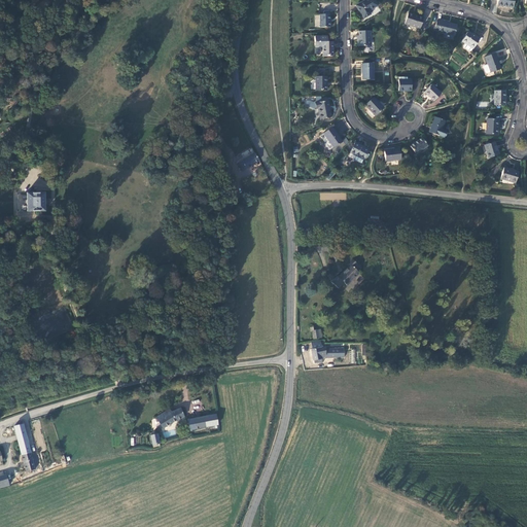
[(373,0),(363,0),(354,6),(360,15),(363,19),(371,14),(369,10),(377,5),(373,0)]
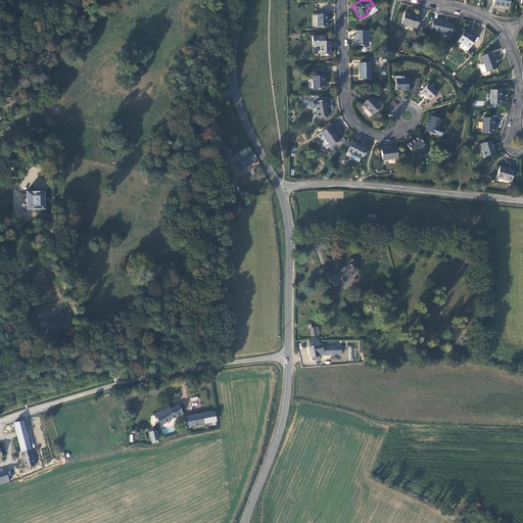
[(420,17),(405,12),(401,24),(417,29),(420,17)]
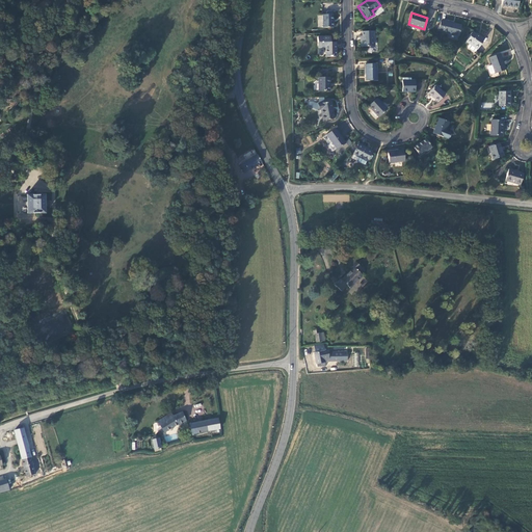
[(321,27),(333,27),(333,22),(331,22),(331,19),(331,14),(321,15),(321,27)]
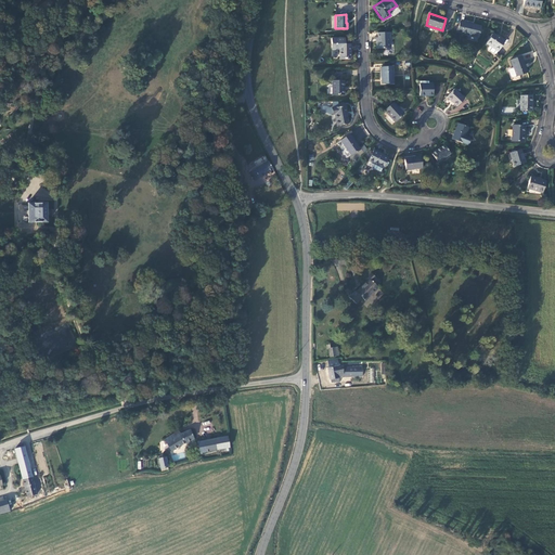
[(481,27),(460,22),(457,31),(462,33),(462,34),(478,38),(481,27)]
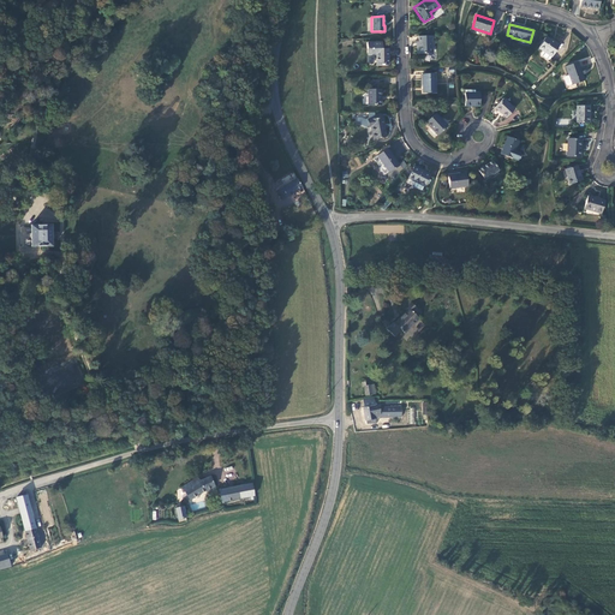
[(431,36),(418,37),(418,42),(416,42),(417,54),(430,54),(430,47),(433,47),(431,36)]
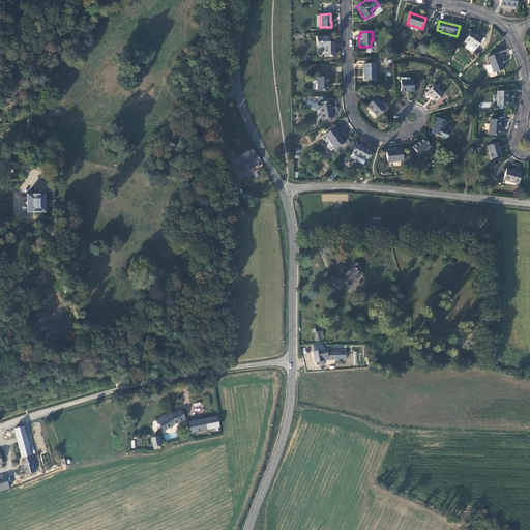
[(474,35),(471,32),(465,42),(468,45),(466,47),(466,49),(472,53),(474,52),(475,50),(476,50),(482,39),(478,36),(478,37),(474,35)]
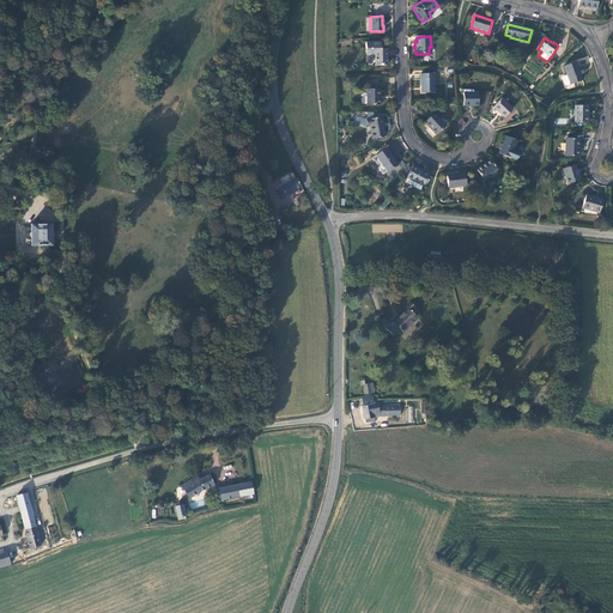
[(375,65),(387,65),(387,55),(386,55),(386,48),(381,48),(381,42),(365,42),(365,48),(370,48),(370,55),(375,55),(375,65)]
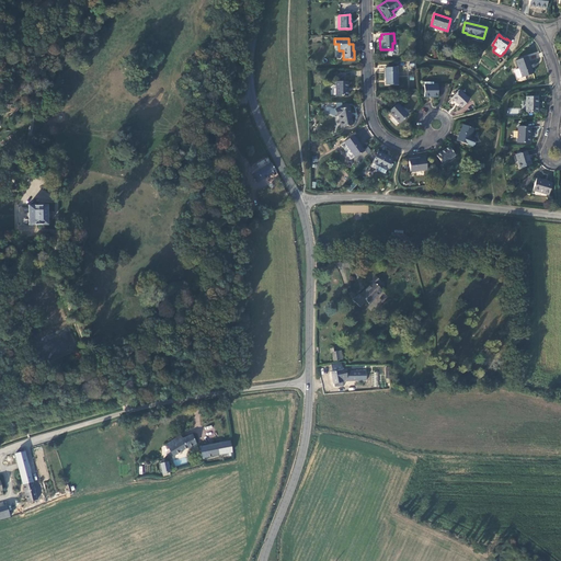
[(528,57),(517,60),(519,69),(516,70),(515,71),(517,78),(519,78),(534,73),(528,57)]
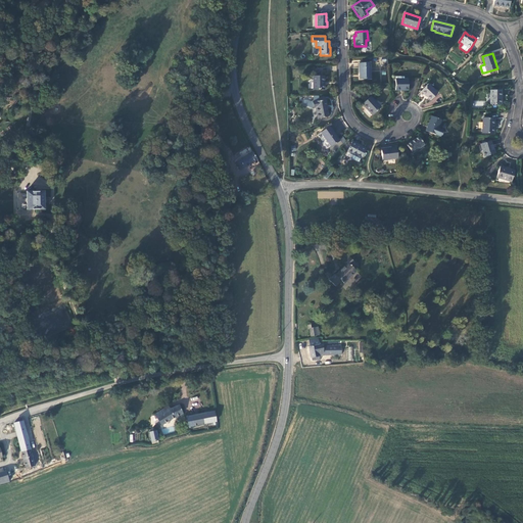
[(370,63),(359,63),(360,80),(370,79),(370,63)]
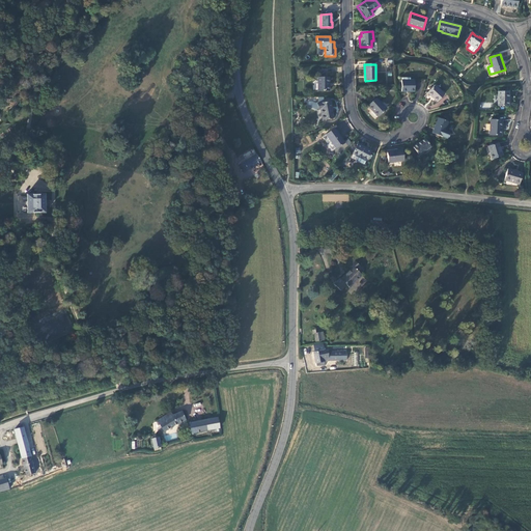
[(329,78),(317,78),(317,91),(329,91),(329,78)]
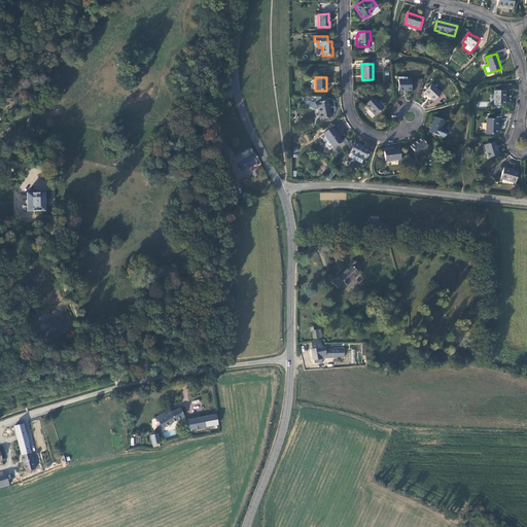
[(411,79),(397,79),(398,92),(412,91),(411,79)]
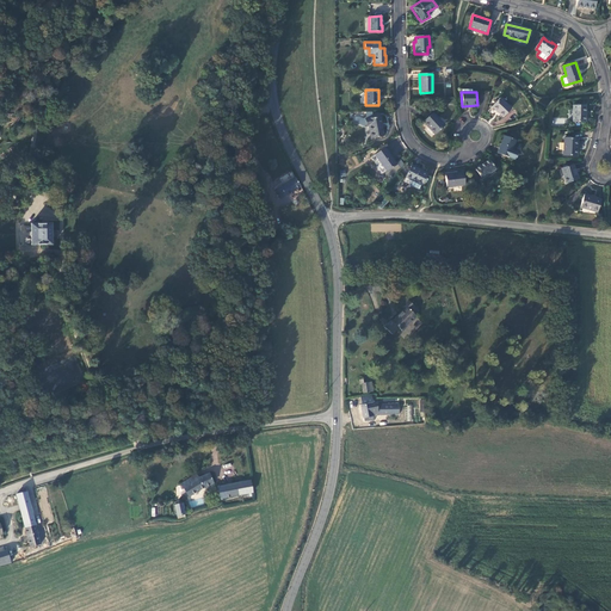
[(506,105),(499,98),(491,107),(501,118),(510,110),(506,105)]
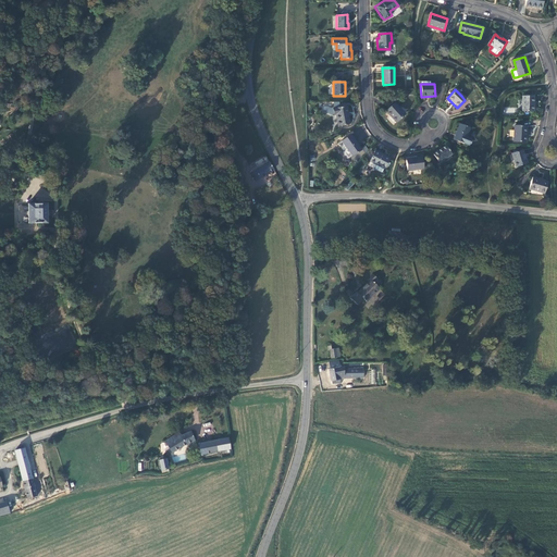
[(534,97),(523,97),(522,111),(534,112),(534,97)]
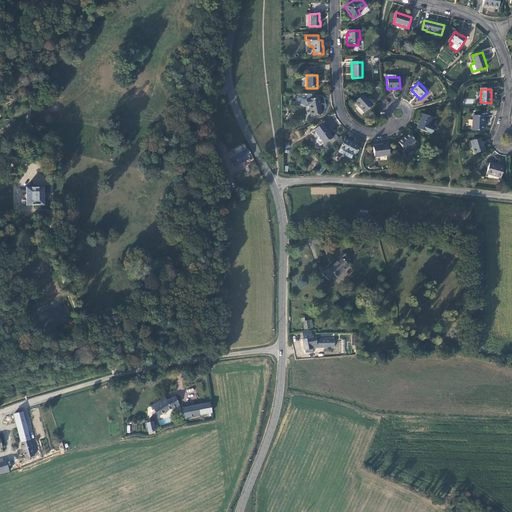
[(300,98),(296,98),(296,102),(304,106),(308,106),(310,116),(320,114),(318,104),(319,103),(318,98),(311,99),(311,94),(306,94),(306,98),(305,99),(303,100),(300,98)]
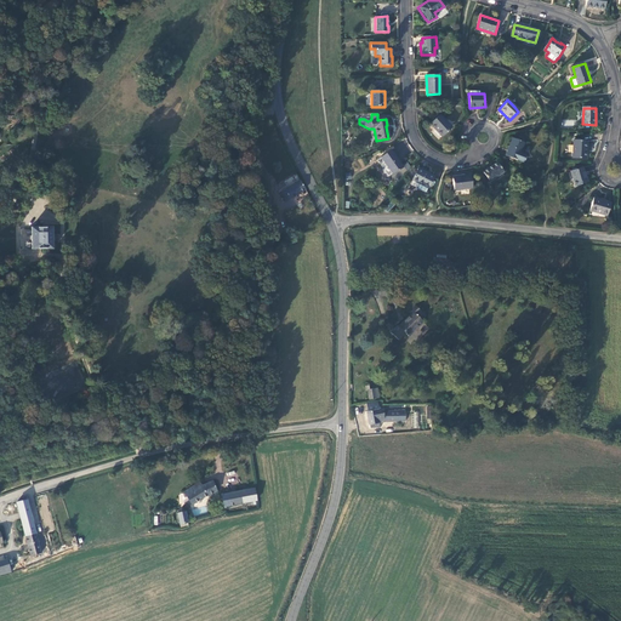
[(451,127),(439,115),(429,124),(442,137),(451,127)]
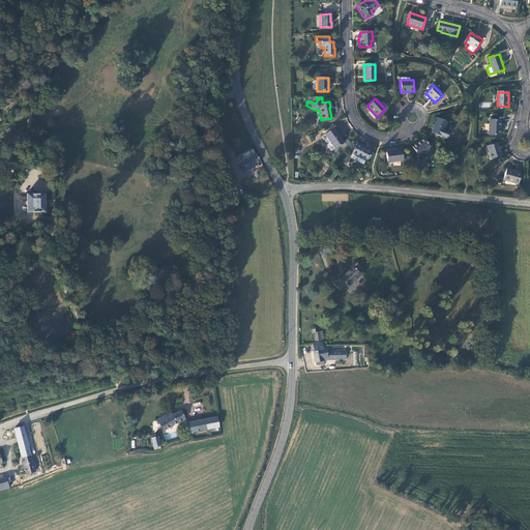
[(432,133),(446,138),(448,131),(444,129),(447,121),(437,117),(432,133)]
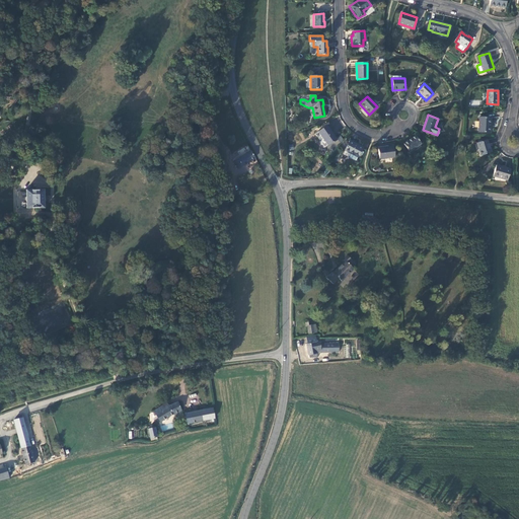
[(491,118),(479,118),(479,132),(490,133),(491,118)]
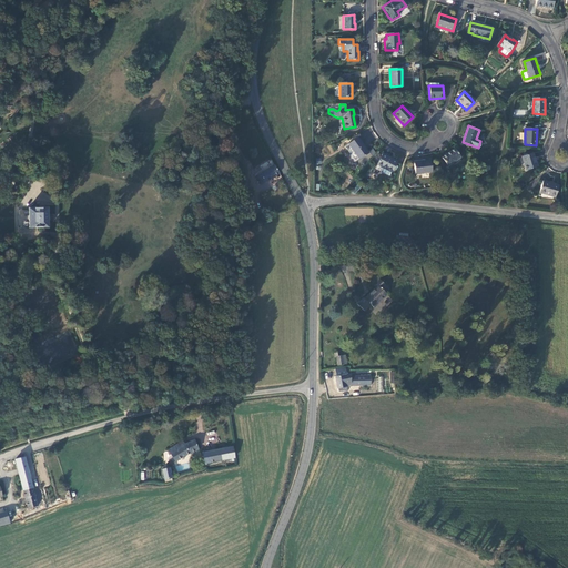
[(368,153),(357,138),(347,144),(359,160),(368,153)]
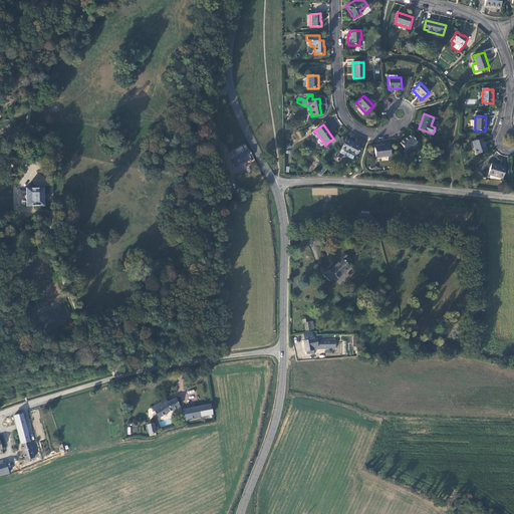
[(417,143),(411,135),(400,143),(406,151),(417,143)]
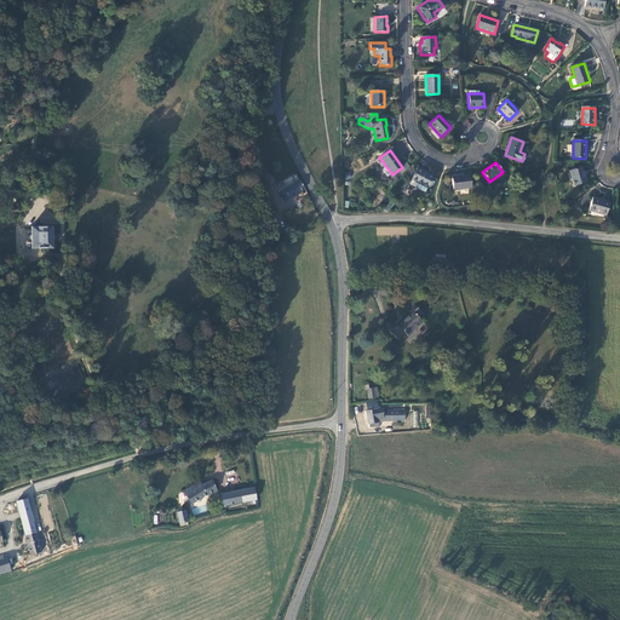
[(583,167),(570,171),(575,185),(586,182),(583,167)]
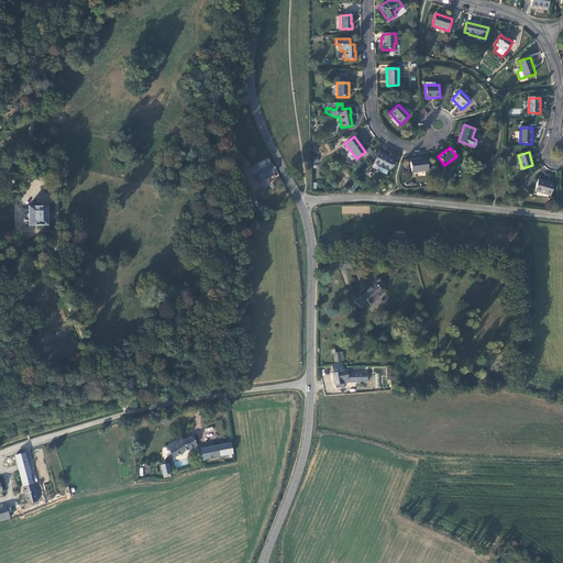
[(393,162),(378,154),(373,164),(381,168),(379,170),(379,173),(385,176),(393,162)]
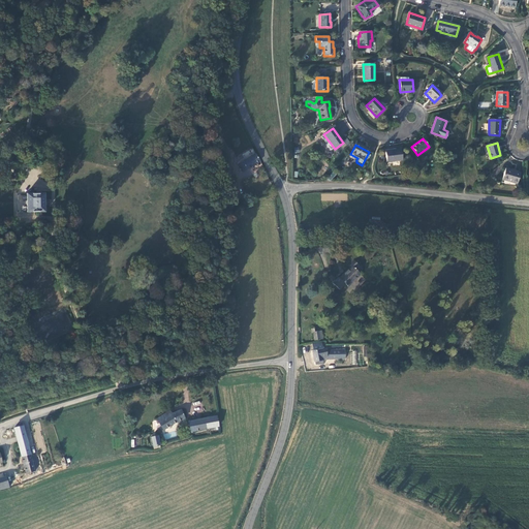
[(402,150),(385,151),(386,163),(403,161),(402,150)]
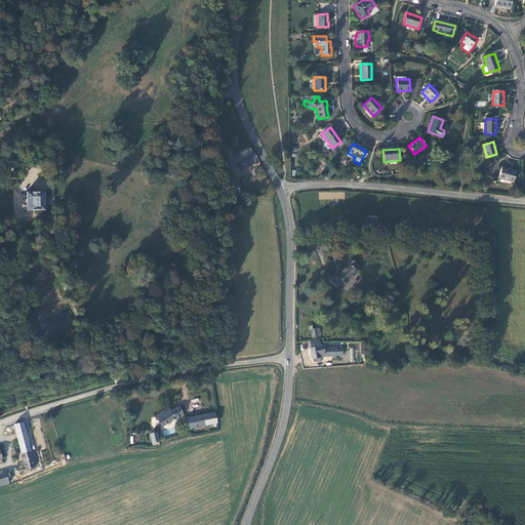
[(242,170),(257,161),(251,151),(237,161),(242,170)]
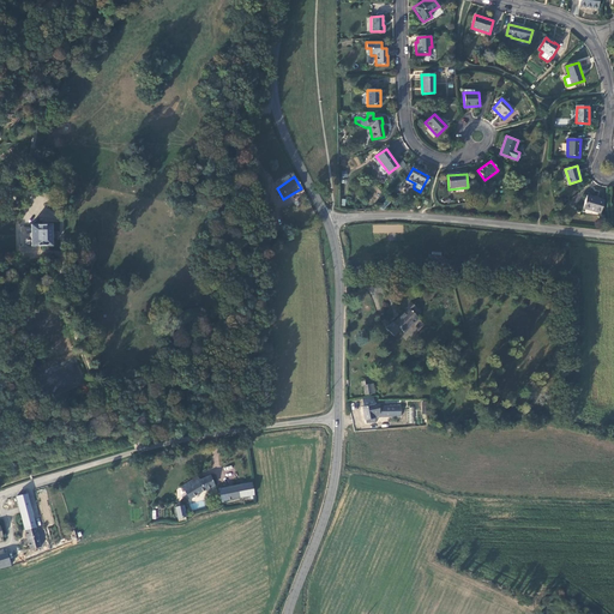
[(605,202),(588,196),(584,209),(601,214),(605,202)]
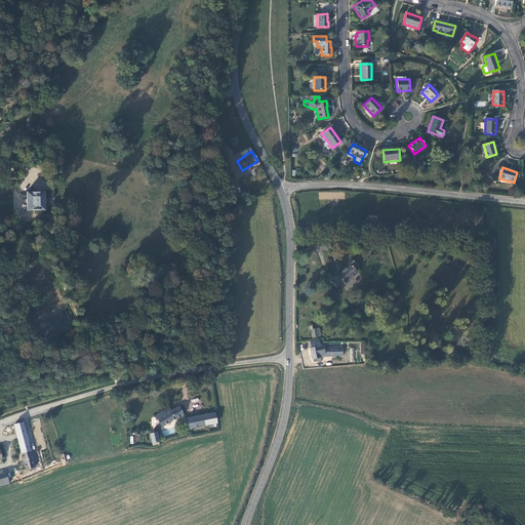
[(331,170),(325,176),(328,178),(333,173),(331,170)]
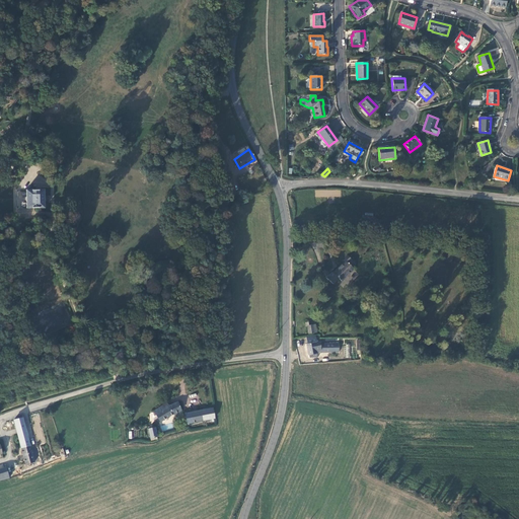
[(24,191),(24,209),(43,209),(43,192),(24,191)]
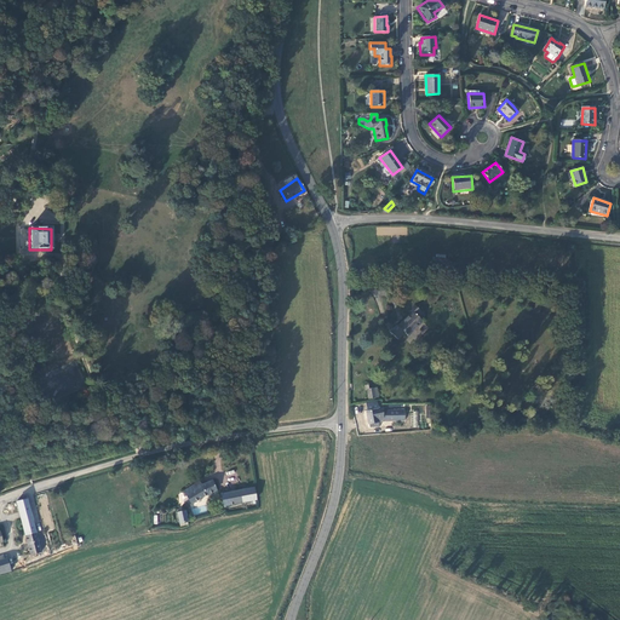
[(408,334),(423,321),(420,319),(425,314),(417,304),(411,309),(413,311),(399,325),(397,323),(390,329),(399,338),(406,332),(408,334)]
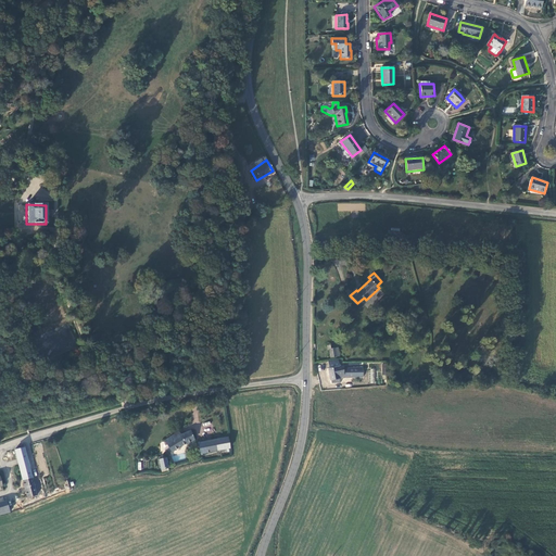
[(330,344),(327,345),(328,350),(329,349),(330,357),(337,356),(335,348),(331,349),(330,344)]
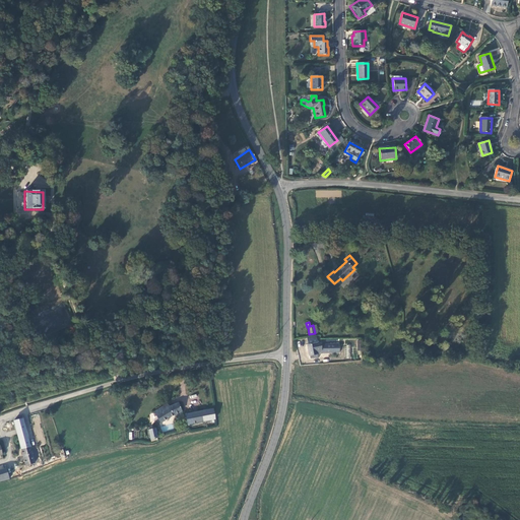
[(317,342),(316,336),(307,338),(307,345),(309,356),(322,353),(339,353),(339,343),(320,343),(317,342)]
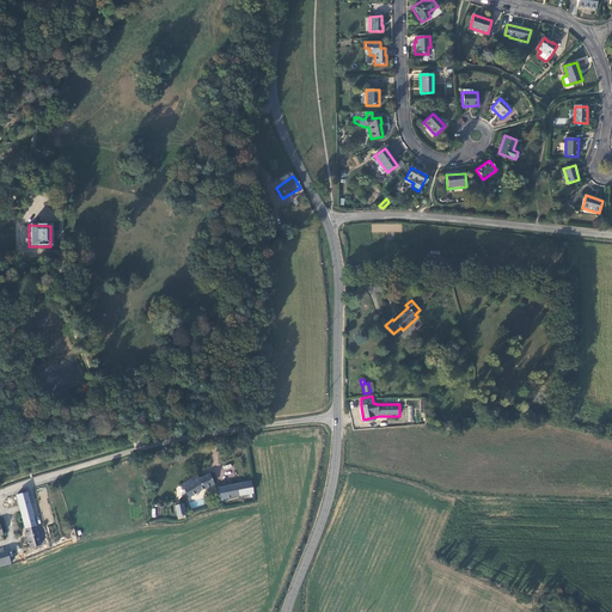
[(214,484),(209,475),(199,479),(193,482),(190,477),(187,479),(188,481),(181,484),(188,499),(199,493),(214,484)]
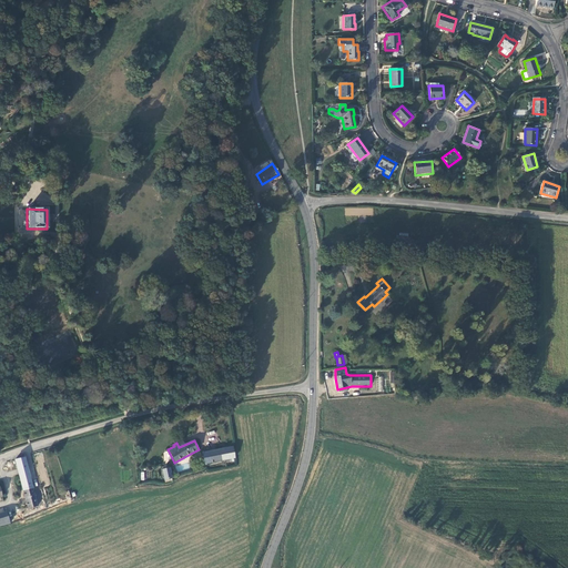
[(205,464),(234,458),(233,447),(206,453),(203,454),(205,464)]
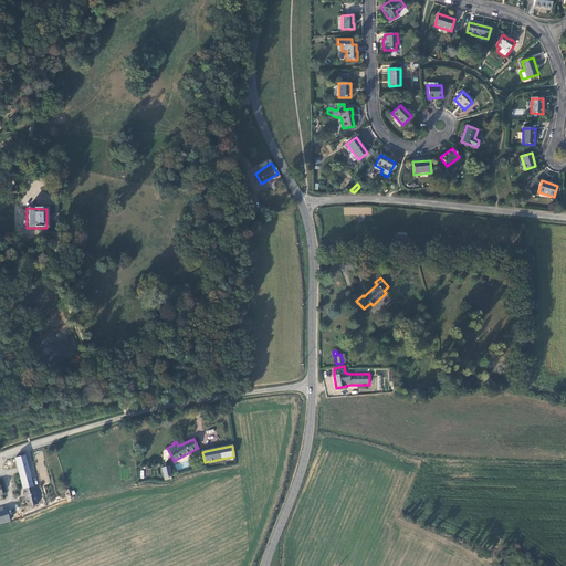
[(28,506),(38,504),(24,456),(14,458),(28,506)]
